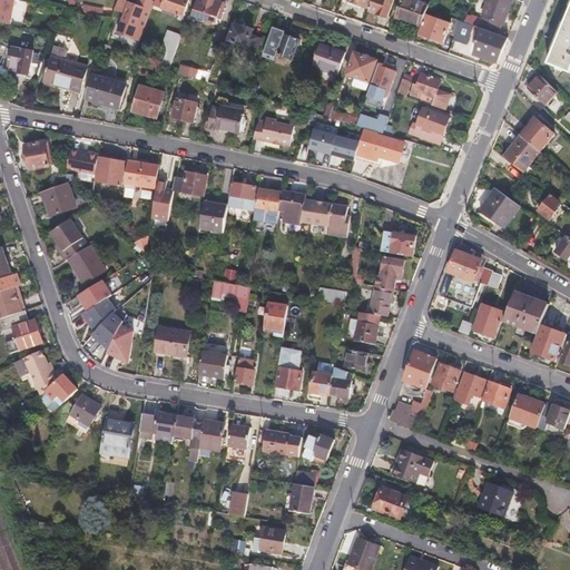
[(0,0),(0,21),(12,25),(16,0),(0,0)]
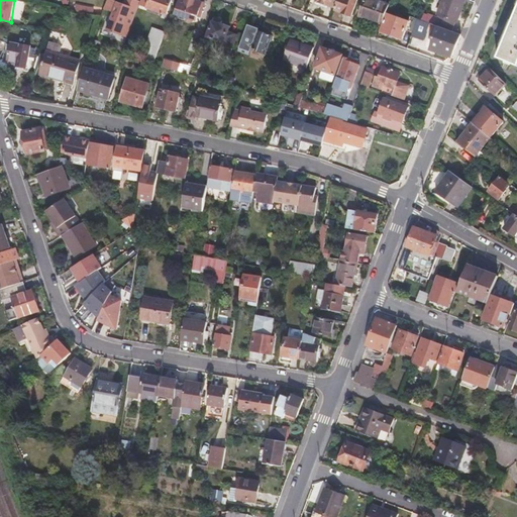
[(114,11),(118,1),(113,0),(107,0),(105,8),(114,11)]
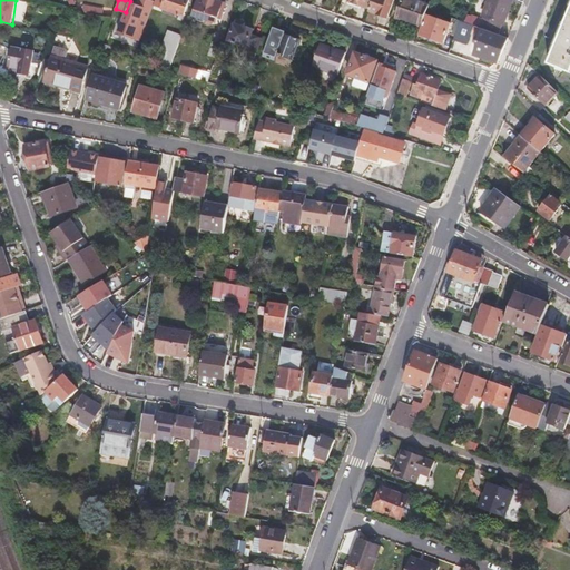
[(155,2),(150,0),(144,0),(141,6),(138,5),(130,1),(126,12),(119,32),(140,41),(155,2)]
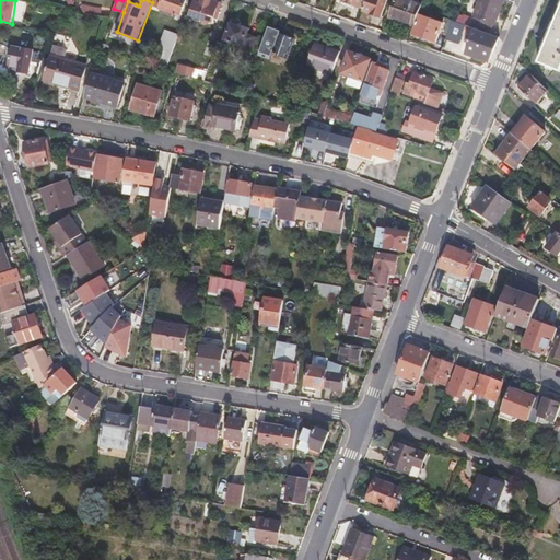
[(181,14),(182,15),(187,0),(164,0),(161,8),(177,13),(181,14)]
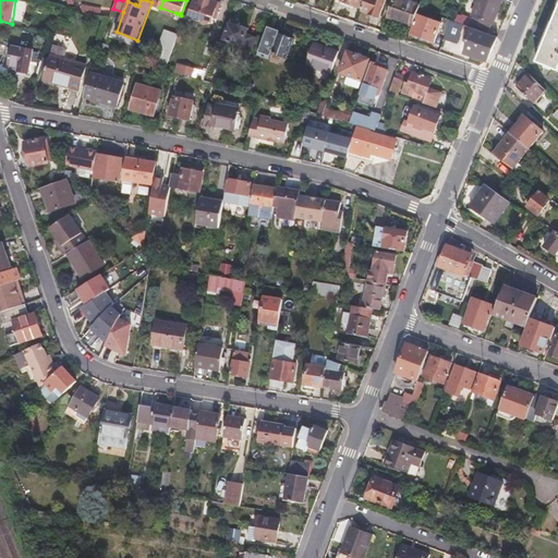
[(209,22),(216,3),(205,0),(192,0),(187,14),(209,22)]
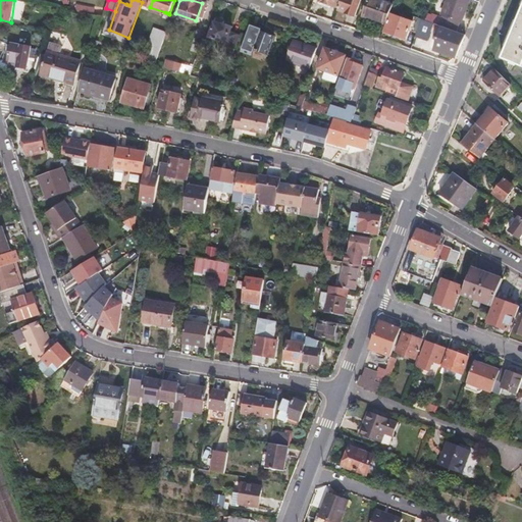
[(341,0),(320,0),(319,5),(330,9),(330,7),(337,9),(341,0)]
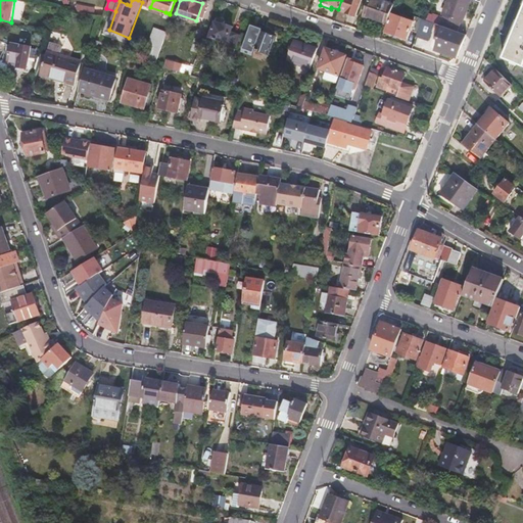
[(342,0),(339,9),(357,15),(362,0),(342,0)]
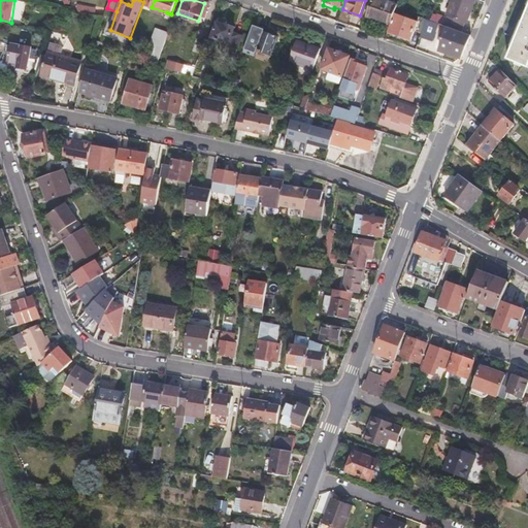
[(390,27),(397,7),(378,0),(371,0),(366,17),(390,27)]
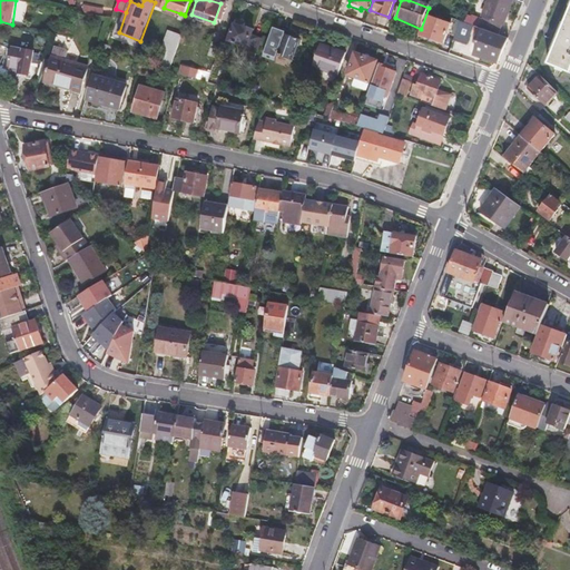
[(483,29),(500,35),(514,0),(491,0),(484,17),(487,18),(487,20),(483,29)]
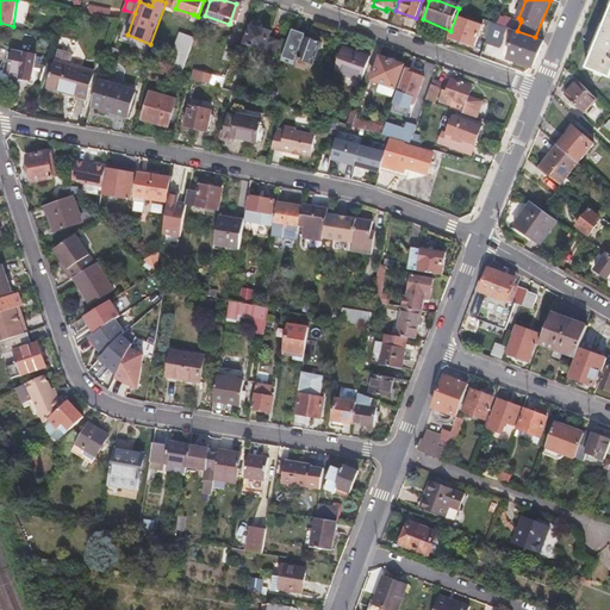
[(241,5),(236,4),(229,24),(234,25),(241,5)]
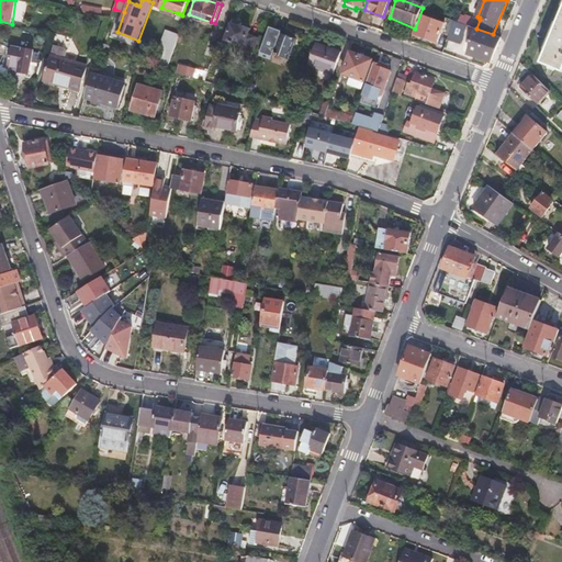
[(86,4),(85,12),(100,15),(102,8),(86,4)]
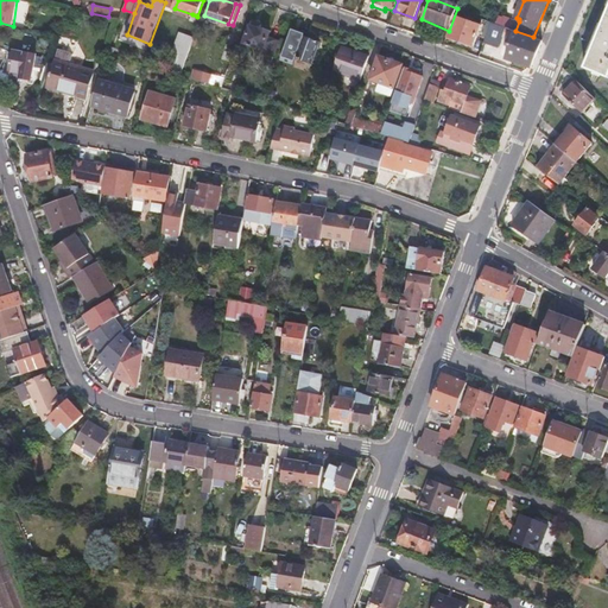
[(502,16),(500,25),(507,27),(515,31),(519,21),(502,16)]
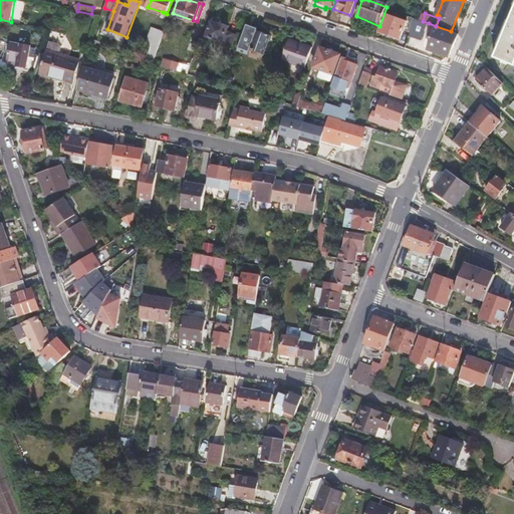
[(513,13),(507,30),(503,29),(501,35),(505,37),(496,59),(513,66),(513,13)]
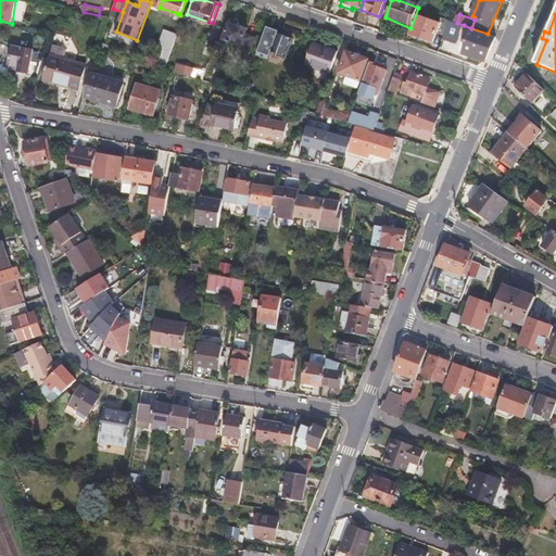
[(411,34),(433,42),(437,34),(444,36),(447,27),(444,26),(446,19),(441,16),(439,24),(417,16),(411,34)]
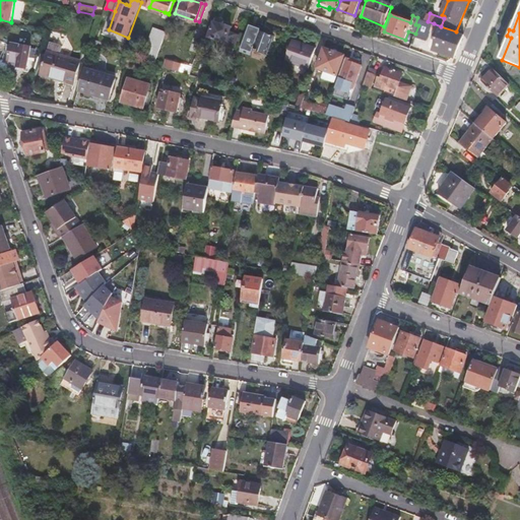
[(428,21),(417,17),(415,24),(418,25),(415,34),(415,35),(428,39),(434,23),(428,21)]
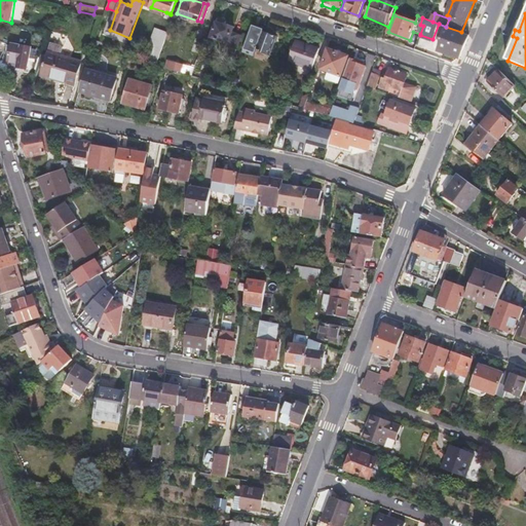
[(236,53),(243,36),(234,32),(236,27),(229,24),(230,23),(220,19),(212,36),(229,43),(227,50),(236,53)]
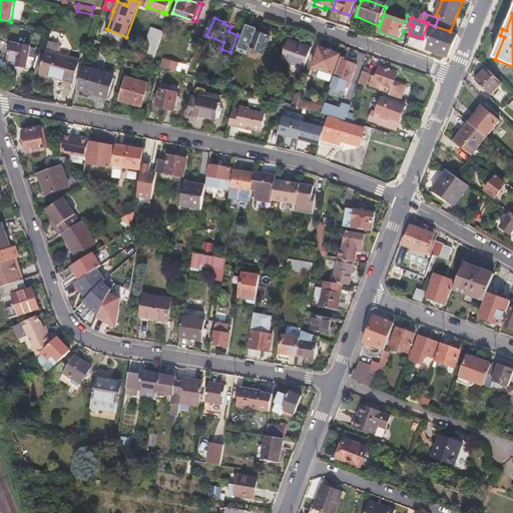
[(450,57),(459,35),(450,31),(435,26),(431,38),(432,38),(428,49),(450,57)]
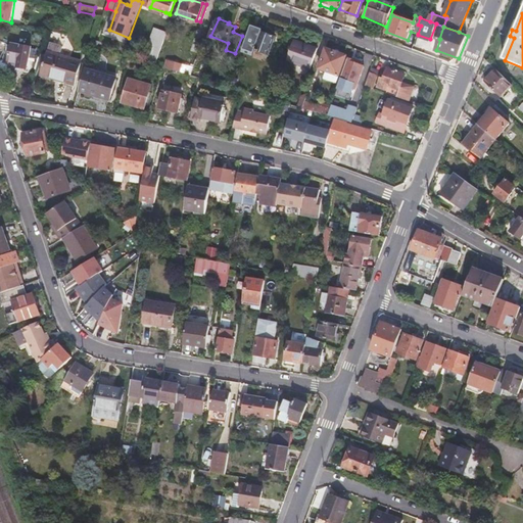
[(155,64),(168,33),(154,28),(147,44),(153,46),(148,62),(155,64)]
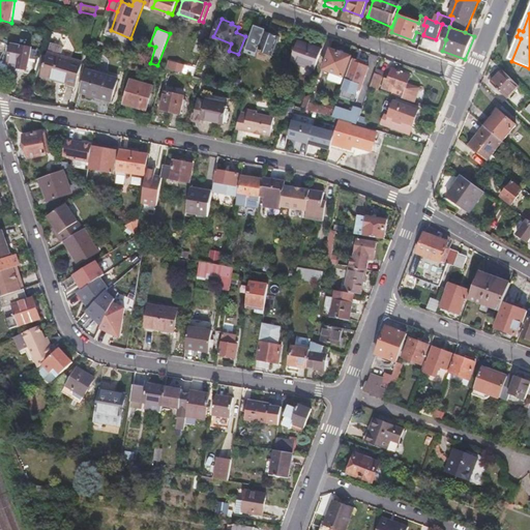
[(205,46),(209,32),(201,29),(196,42),(205,46)]
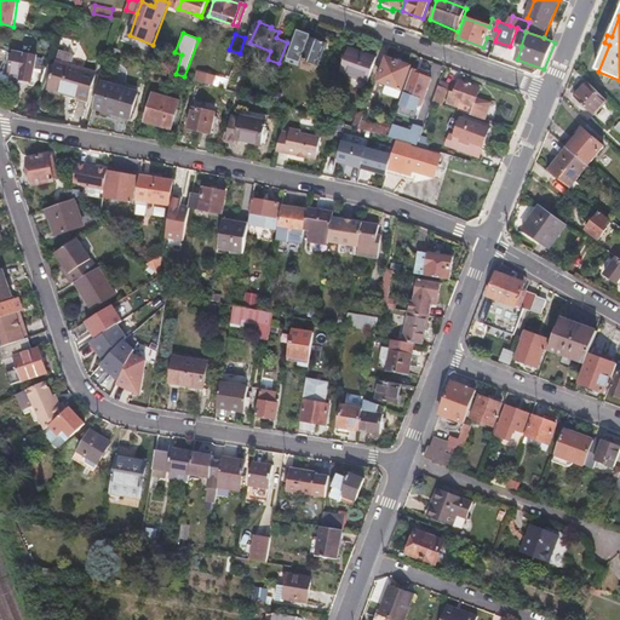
[(317,64),(326,44),(310,38),(302,58),(317,64)]
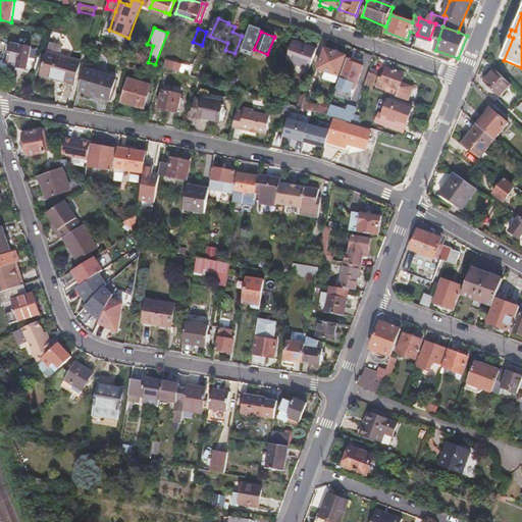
[(308,69),(316,49),(293,40),(285,60),(308,69)]
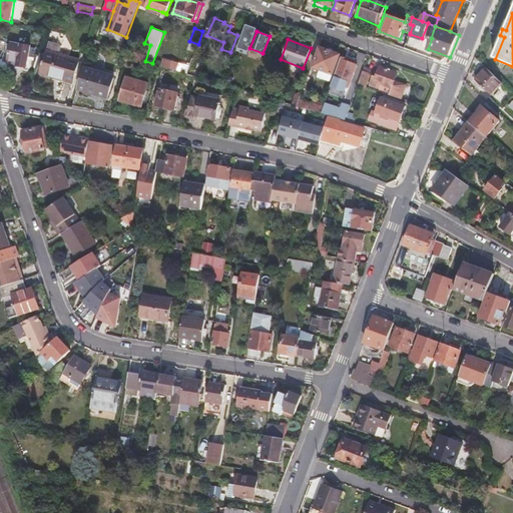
[(80,60),(59,54),(61,47),(60,44),(49,41),(46,51),(48,51),(41,73),(57,78),(73,83),(80,60)]
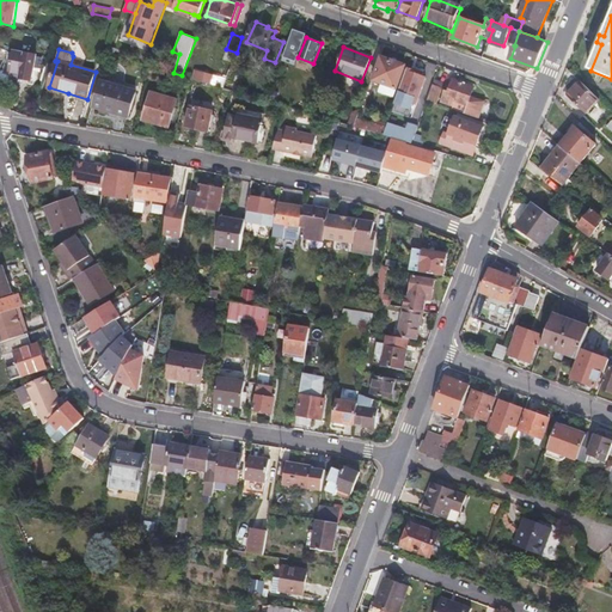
[(22,77),(32,79),(37,56),(14,51),(13,59),(6,57),(4,72),(22,75),(22,77)]
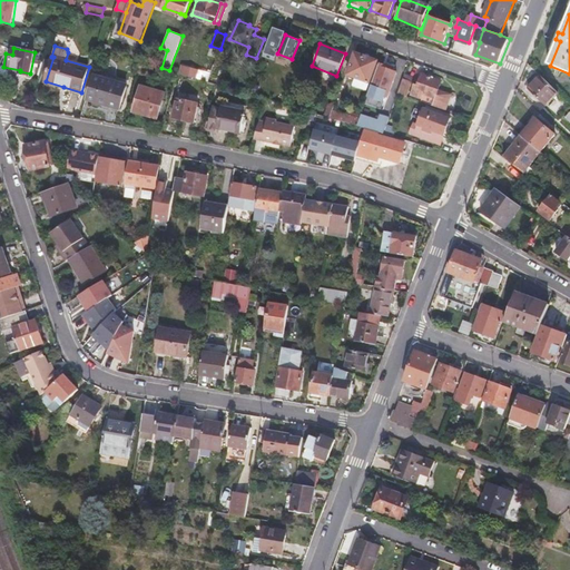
[(224,50),(220,49),(214,66),(218,67),(224,50)]
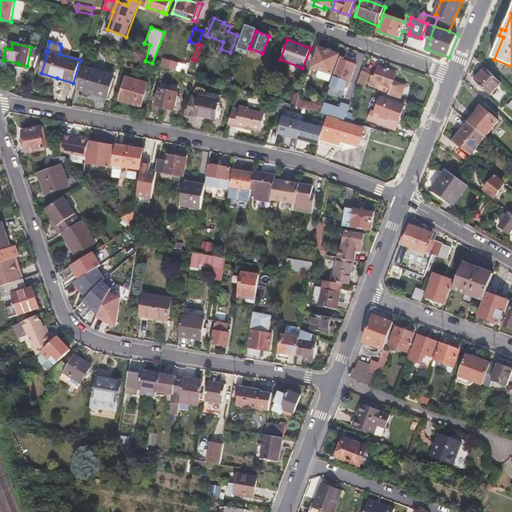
[(317,51),(311,67),(318,69),(315,77),(329,82),(332,74),(338,56),(319,49),(318,52),(317,51)]
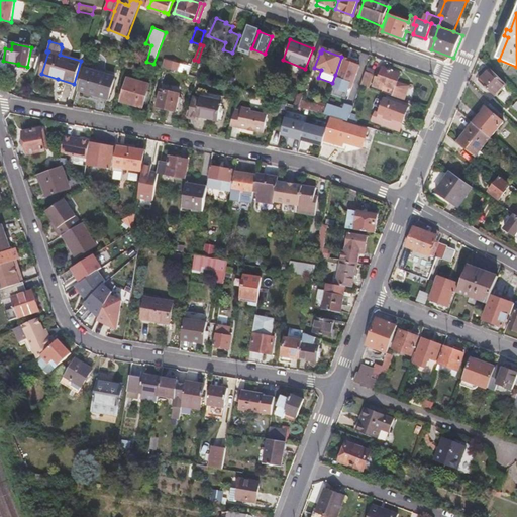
[(163,67),(188,74),(190,67),(165,60),(163,67)]
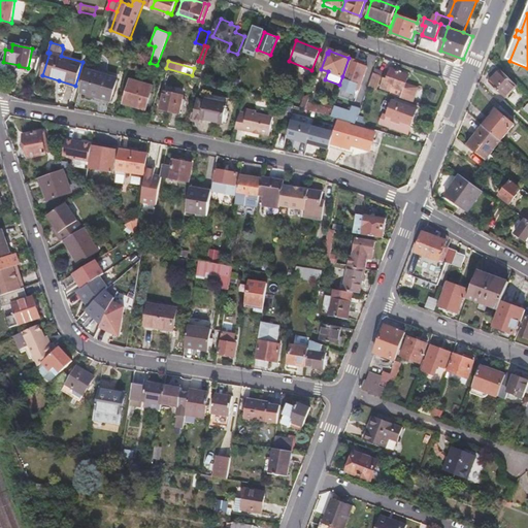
[(351,61),(343,80),(354,84),(352,89),(359,91),(367,68),(358,65),(358,63),(351,61)]
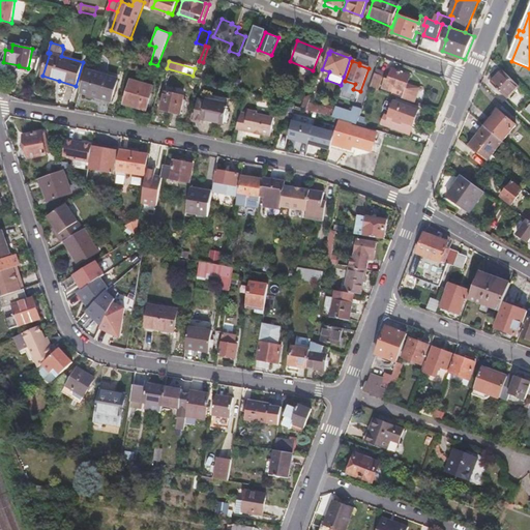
[(402,98),(411,101),(416,87),(407,84),(410,76),(391,68),(388,77),(386,76),(381,88),(399,94),(401,90),(404,91),(402,98)]
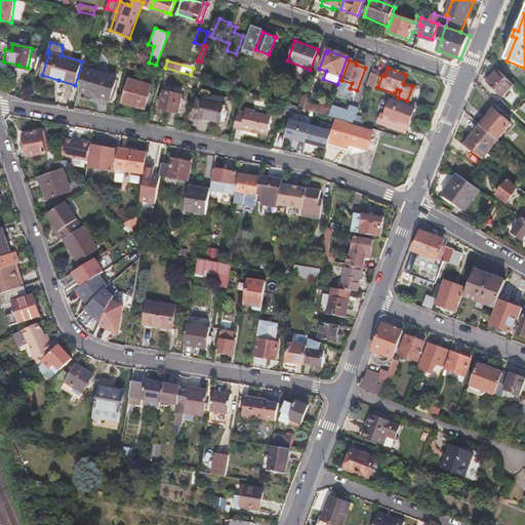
[(86,69),(80,91),(95,96),(111,101),(117,78),(86,69)]
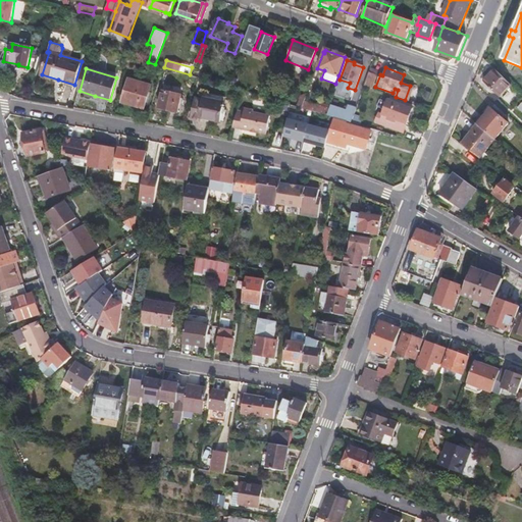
[(513,87),(497,70),(484,83),(501,98),(513,87)]
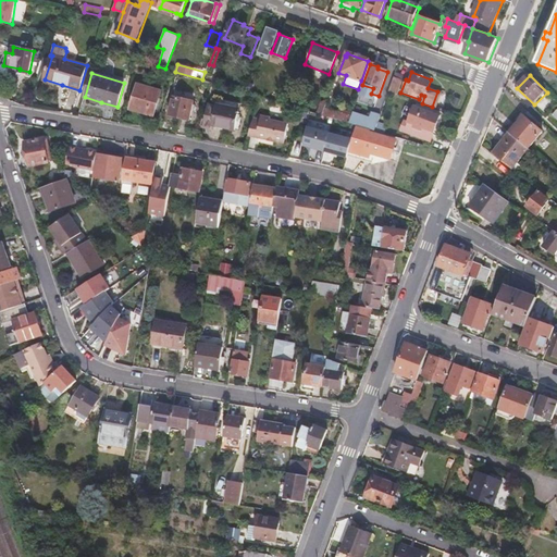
[(390,91),(397,94),(401,81),(394,77),(390,91)]
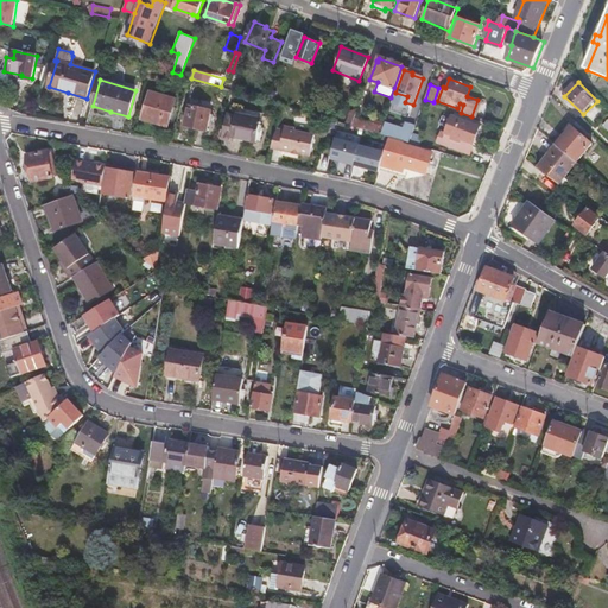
[(286,102),(298,107),(303,94),(286,88),(283,97),(287,100),(286,102)]
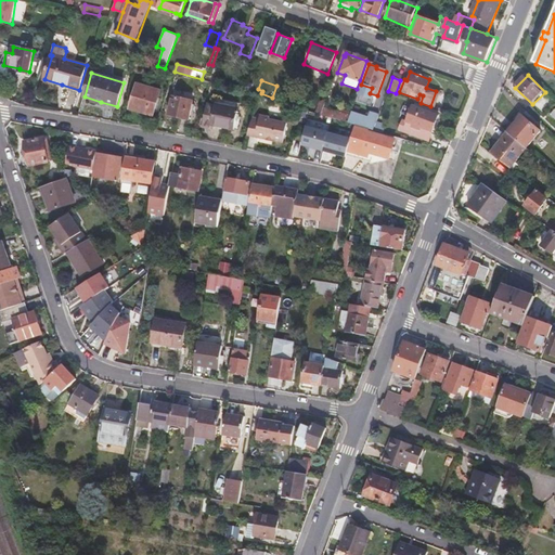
[(160,91),(138,85),(130,108),(143,113),(154,115),(160,91)]
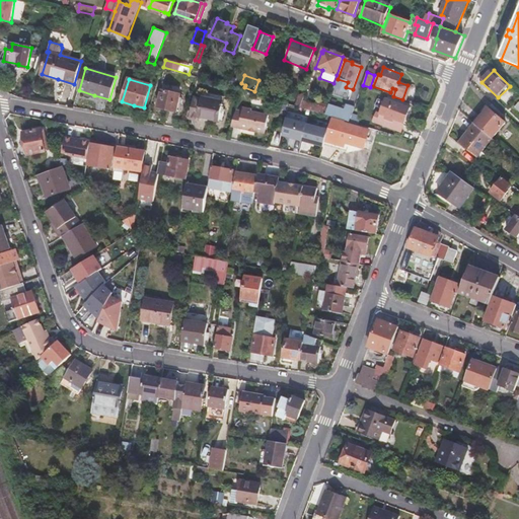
[(167,109),(176,112),(180,94),(168,91),(161,90),(158,107),(167,109)]
